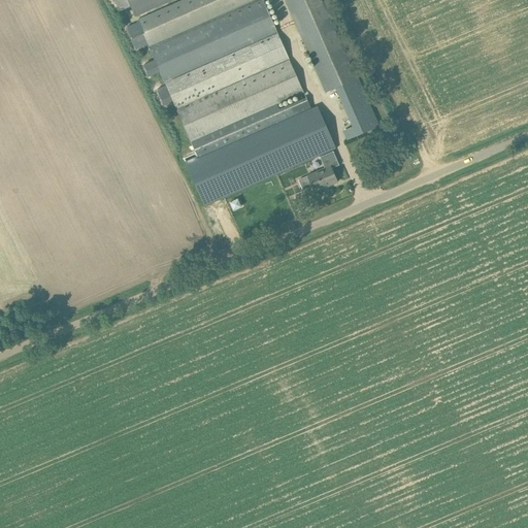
[(113,0),(120,11),(131,6),(135,17),(172,0),(113,0)]
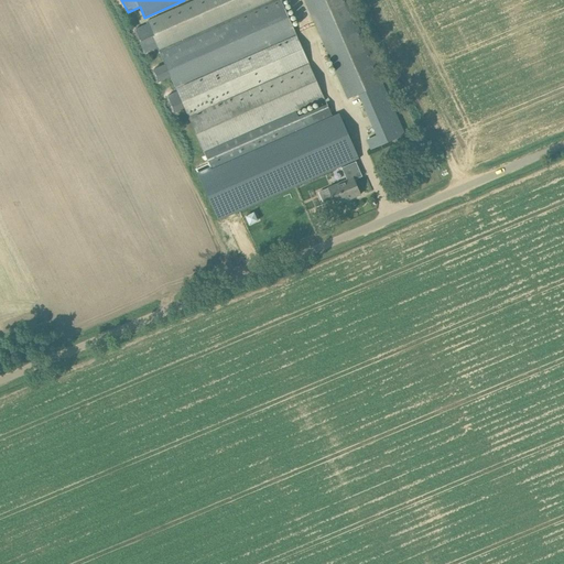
[(184,108),(210,170),(333,116),(327,104),(296,117),(294,111),(324,98),(281,0),(196,0),(147,22),(147,23),(136,29),(147,53),(158,47),(165,64),(153,69),(159,82),(171,76),(176,90),(167,96),(174,112),(184,108)]
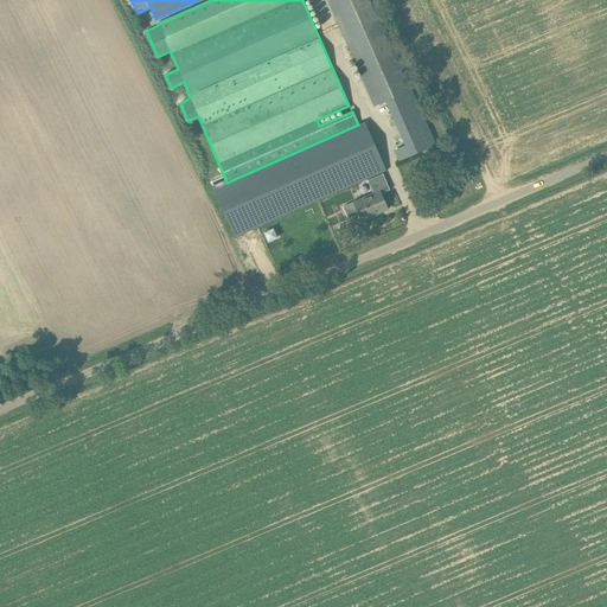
[(328,0),(375,107),(413,90),(372,0),(328,0)]
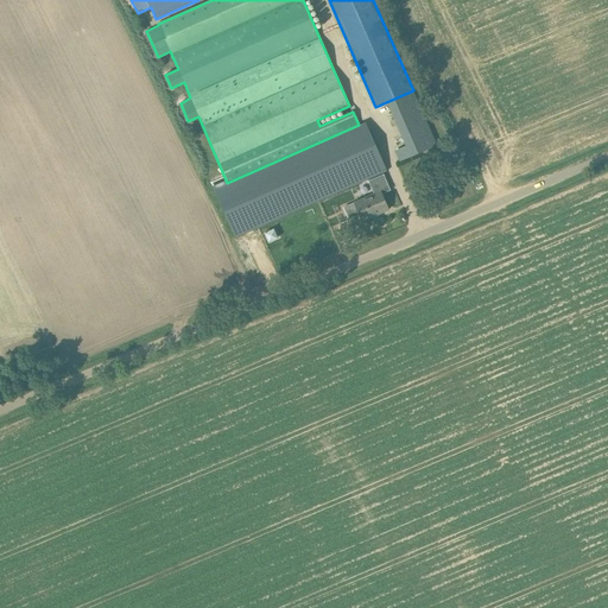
[(399,162),(411,157),(412,160),(425,156),(423,151),(437,145),(418,102),(392,113),(406,146),(394,151),(399,162)]
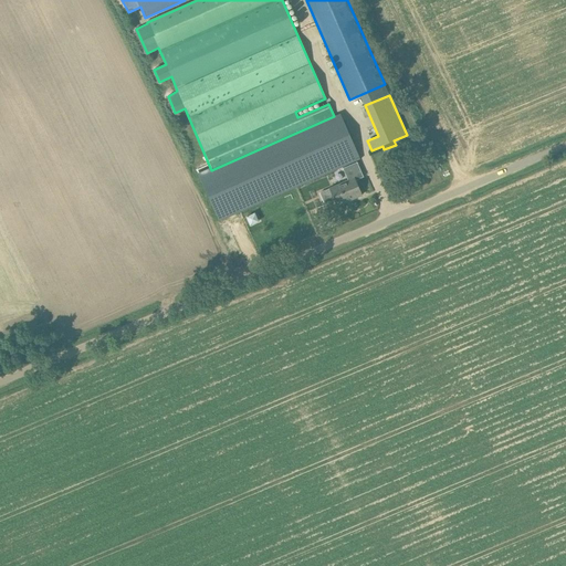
[(211,170),(199,176),(219,221),(360,159),(341,114),(334,116),(211,170)]
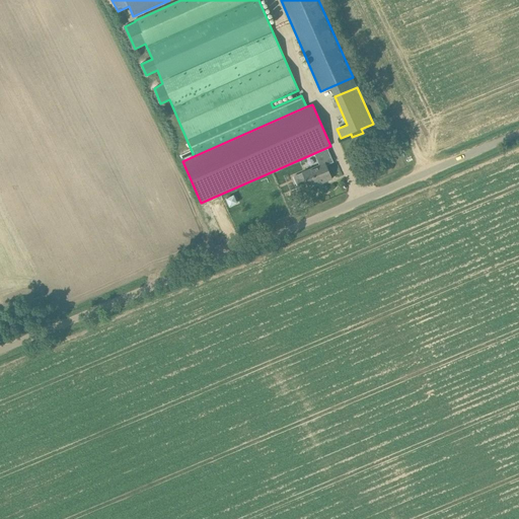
[(302,172),(293,176),(297,188),(307,183),(309,189),(331,178),(325,165),(332,162),(327,149),(314,154),(319,165),(302,172)]
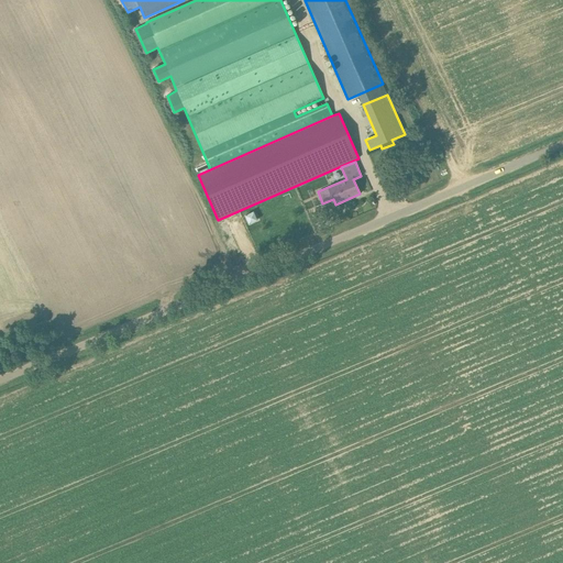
[(245,216),(247,222),(256,219),(258,218),(255,211),(245,216)]
